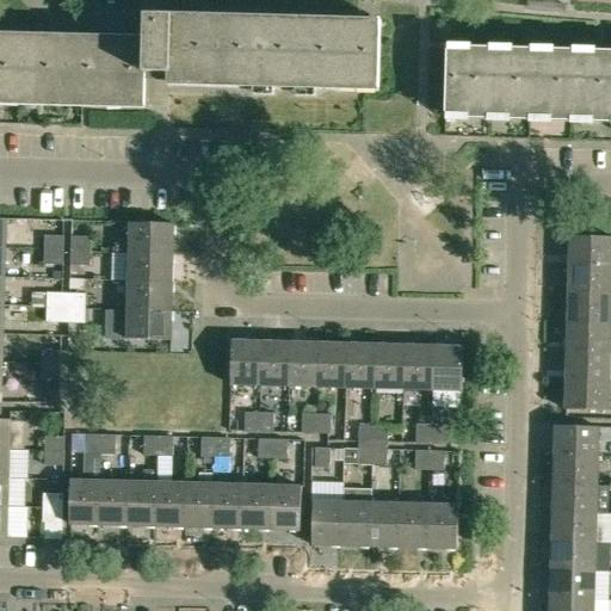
[(144,81),(201,82),(378,88),(381,26),(174,22),(176,7),(146,6),(146,43),(0,38),(0,100),(144,105),(144,81)]
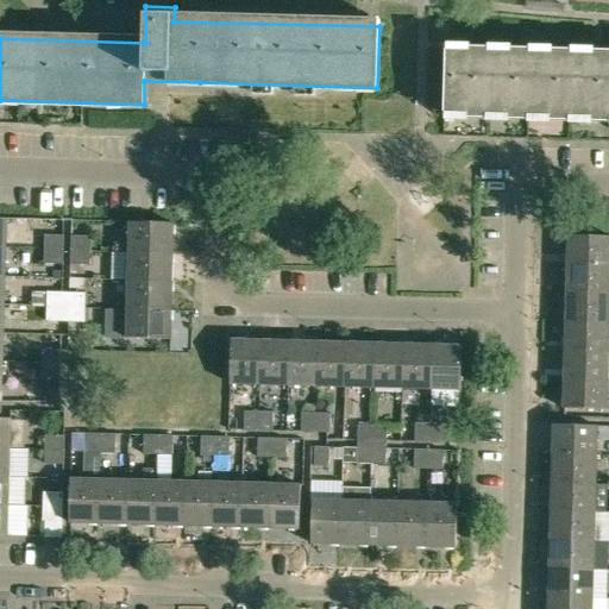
[(608,55),(445,50),(444,112),(608,117),(608,55)]
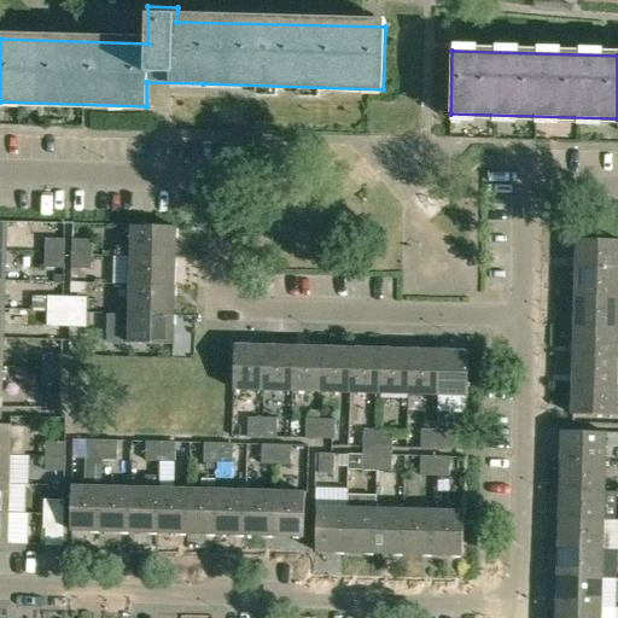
[(176,227),(132,226),(130,256),(176,257),(176,227)]
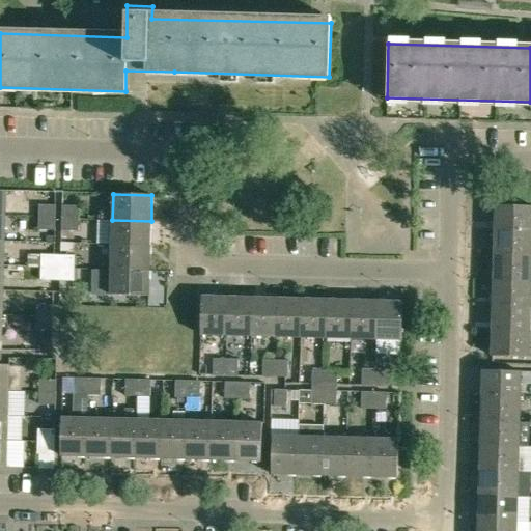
[(38,217),(55,218),(55,205),(38,204),(38,217)]
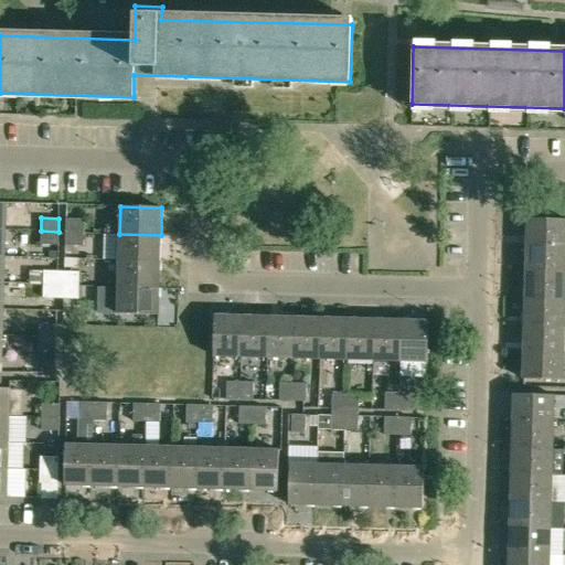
[(564,246),(564,219),(526,217),(525,245),(564,246)]
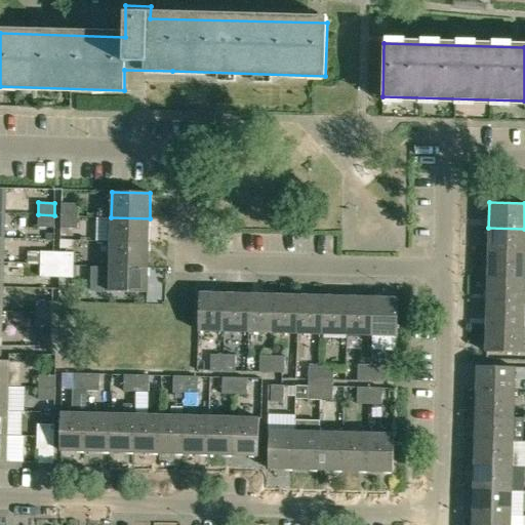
[(61,215),(77,215),(78,203),(61,203),(61,215)]
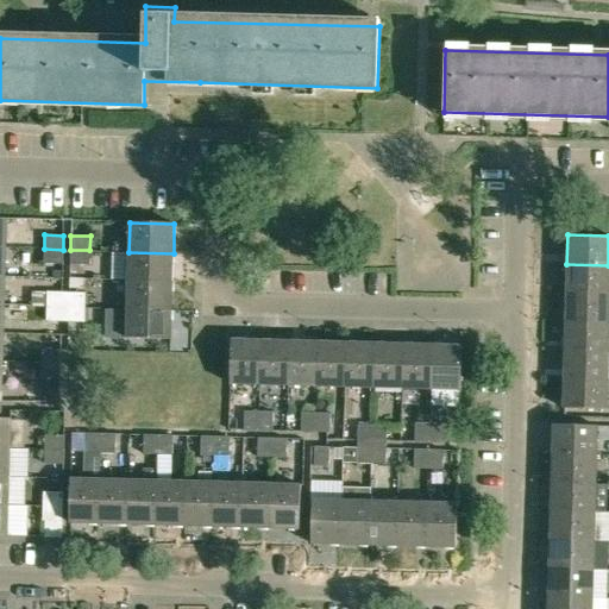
[(43,263),(62,264),(63,250),(44,249),(43,263)]
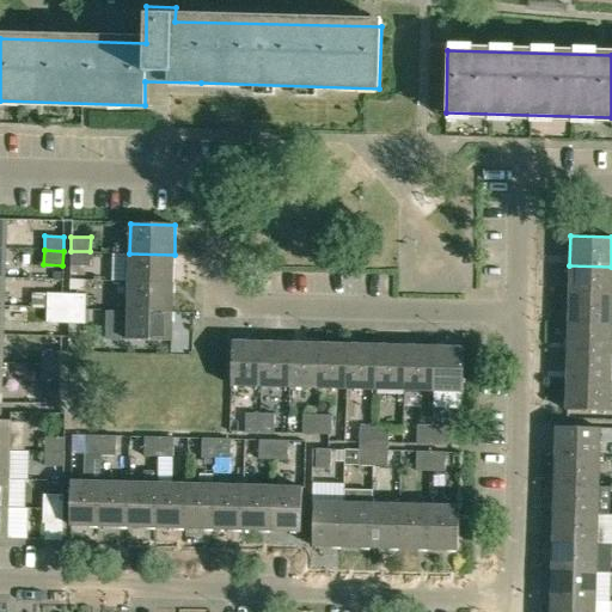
[(90,251),(71,251),(69,265),(89,267),(90,251)]
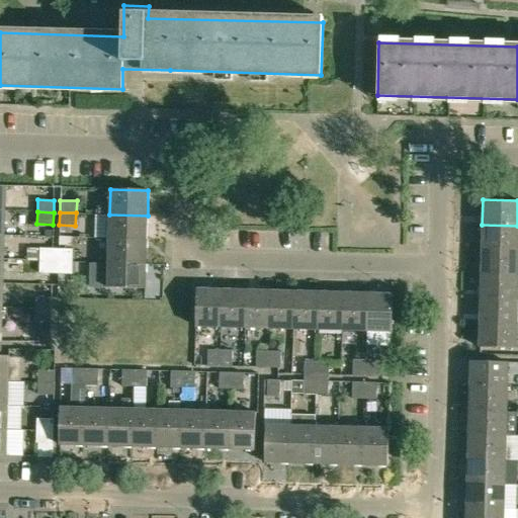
[(147,240),(148,216),(109,214),(109,239),(147,240)]
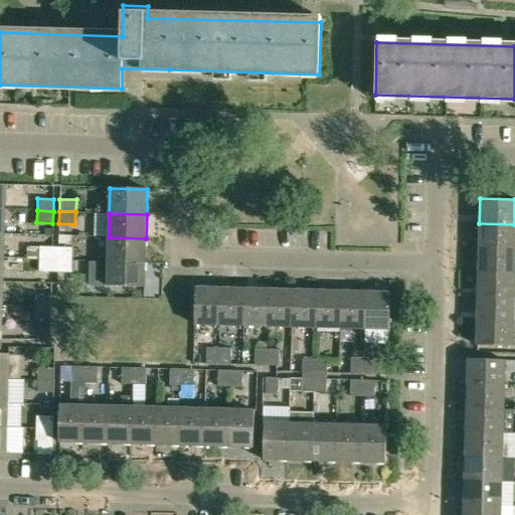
[(514,248),(514,224),(479,223),(479,247),(514,248)]
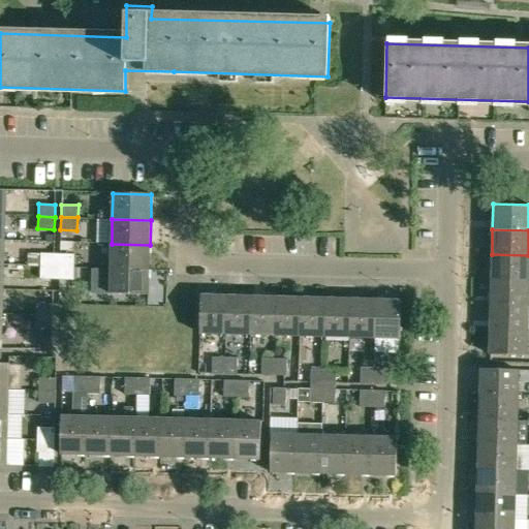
[(150,270),(150,245),(112,244),(111,269),(150,270)]
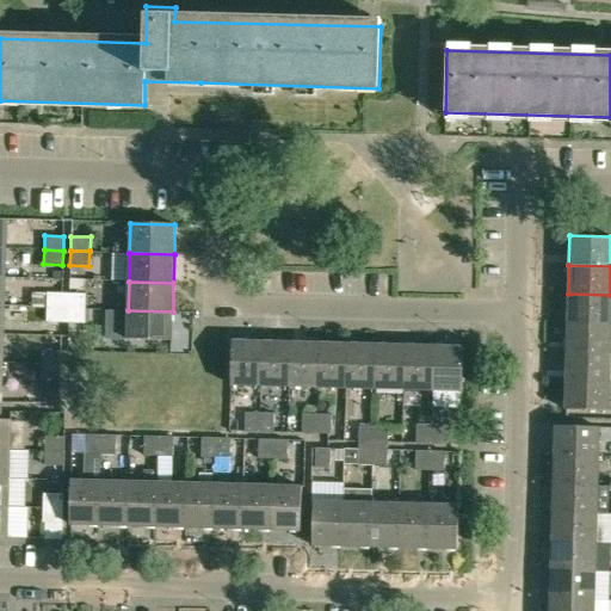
[(67,294),(62,294),(48,294),(47,308),(66,309),(67,294)]
